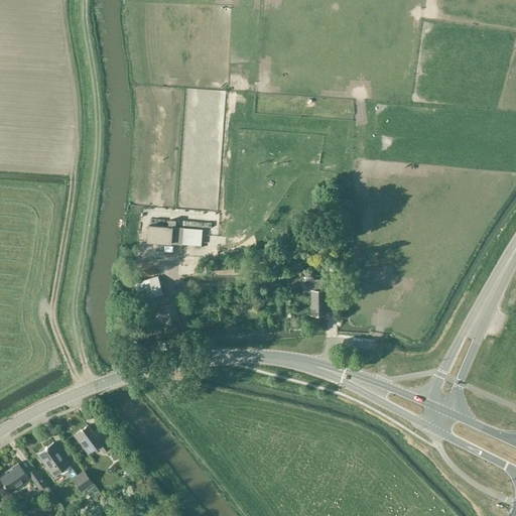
[(148,226),(147,242),(182,244),(183,228),(174,227),(175,221),(169,221),(168,227),(148,226)]
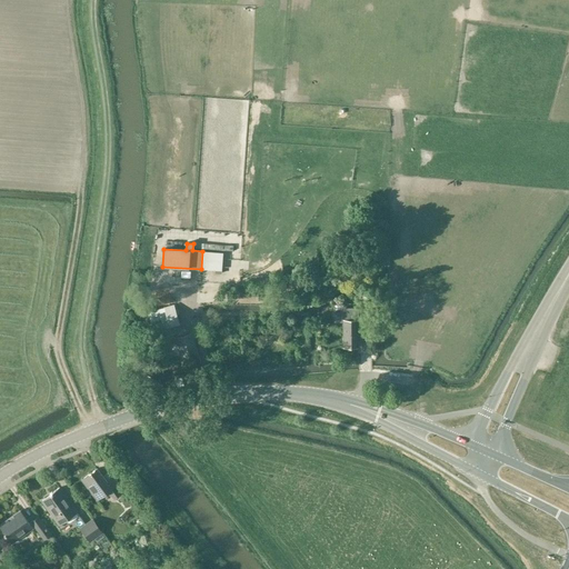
[(239,290),(239,301),(257,301),(257,290),(239,290)]
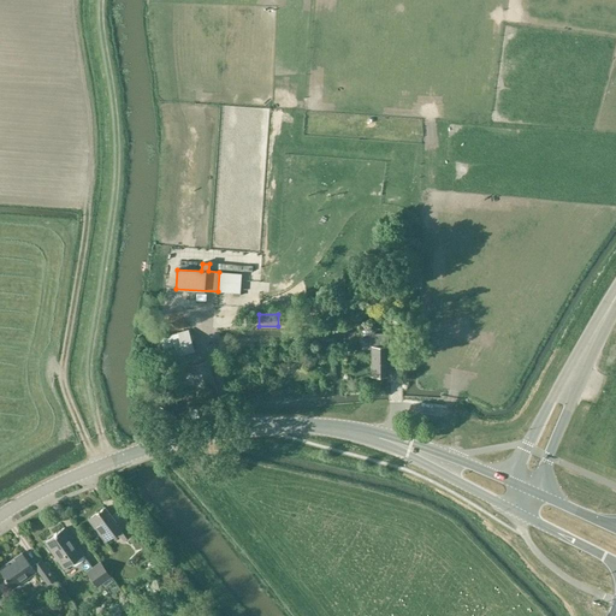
[(167,359),(195,351),(189,331),(161,338),(167,359)]
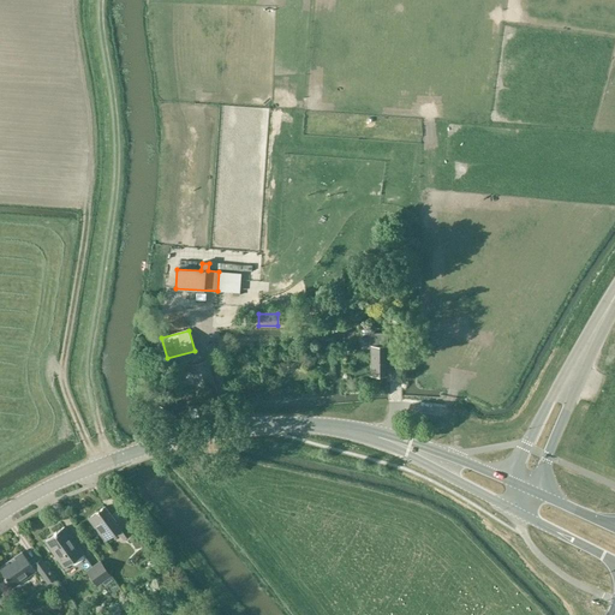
[(371,375),(387,375),(387,346),(387,334),(371,334),(371,338),(362,338),(362,347),(371,347),(371,375)]
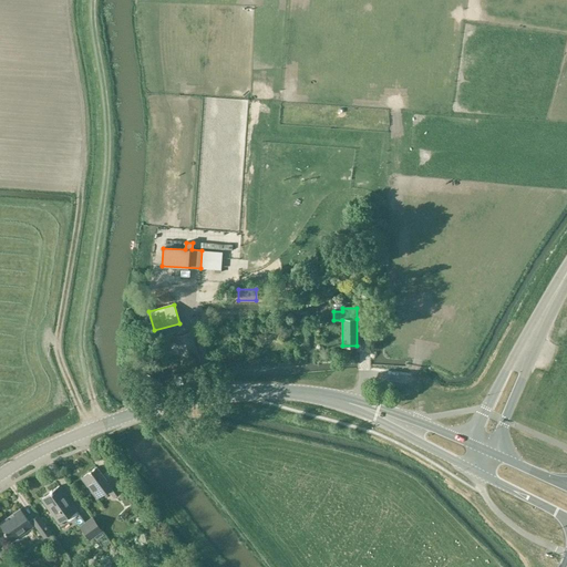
[(181,368),(200,362),(192,332),(174,337),(176,342),(167,344),(171,356),(138,364),(146,393),(184,383),(182,375),(183,375),(181,368)]
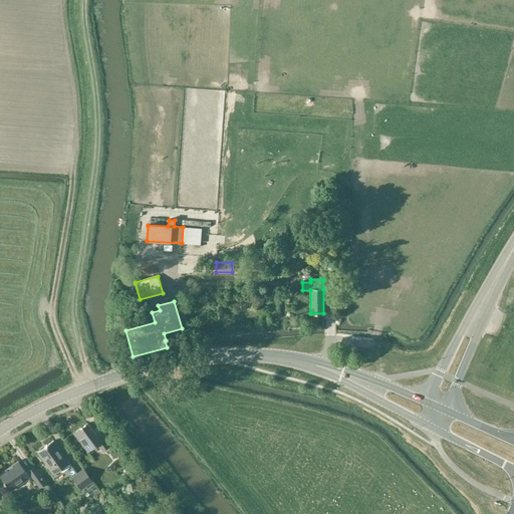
[(102,450),(111,443),(102,431),(96,435),(88,423),(74,434),(87,451),(98,444),(102,450)]
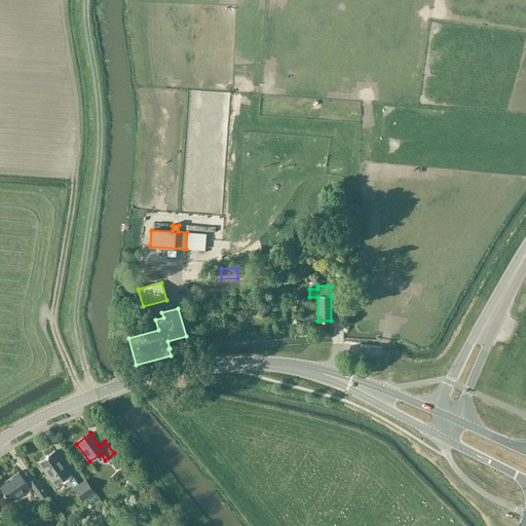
[(47,457),(39,462),(54,484),(60,481),(62,484),(65,484),(73,478),(70,474),(71,473),(55,450),(49,454),(46,456),(47,457)]
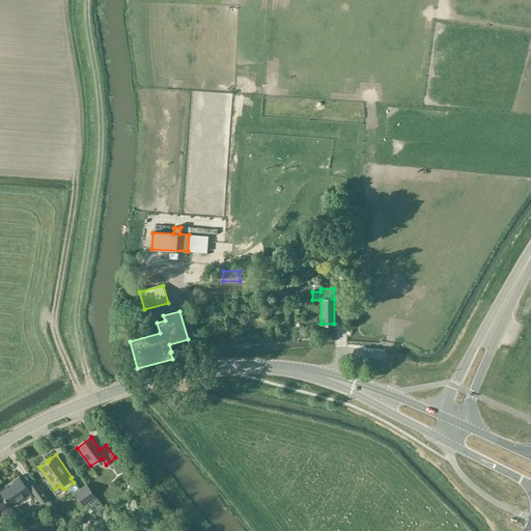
[(40,503),(48,499),(34,481),(26,486),(19,476),(0,490),(0,491),(10,506),(31,491),(40,503)]
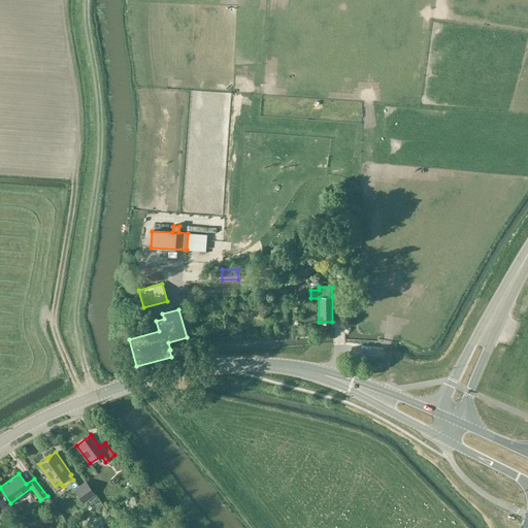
[(83,502),(95,494),(87,482),(74,491),(83,502)]
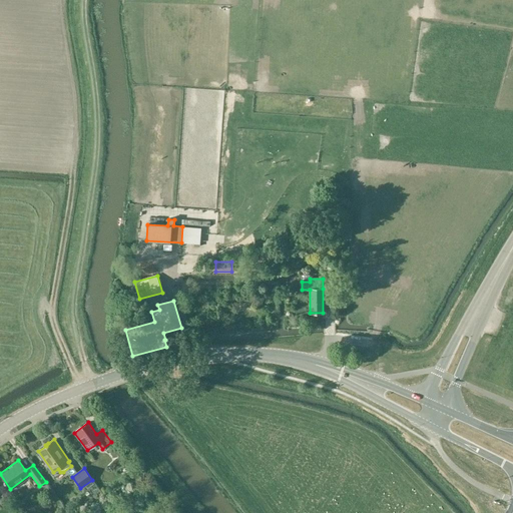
[(0,502),(2,506),(8,500),(0,487),(0,502)]
